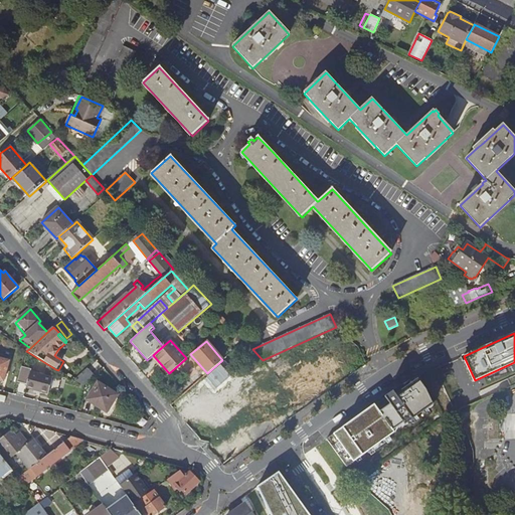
[(153,355),(151,357),(167,375),(169,373),(153,355)]
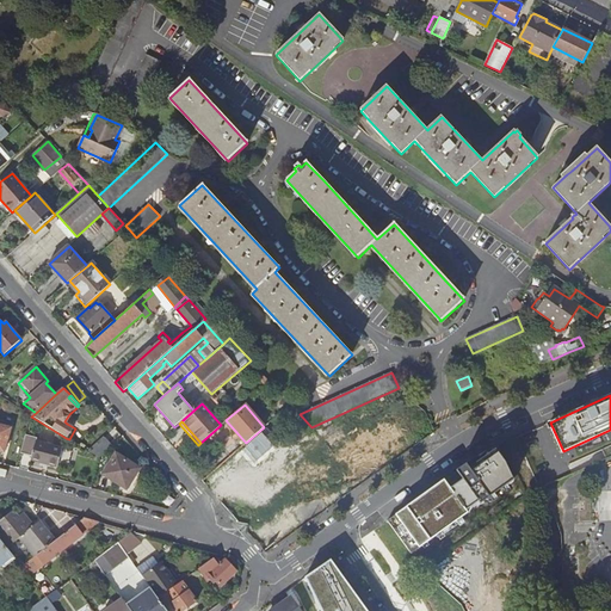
[(12,429),(0,425),(0,451),(5,452),(12,429)]
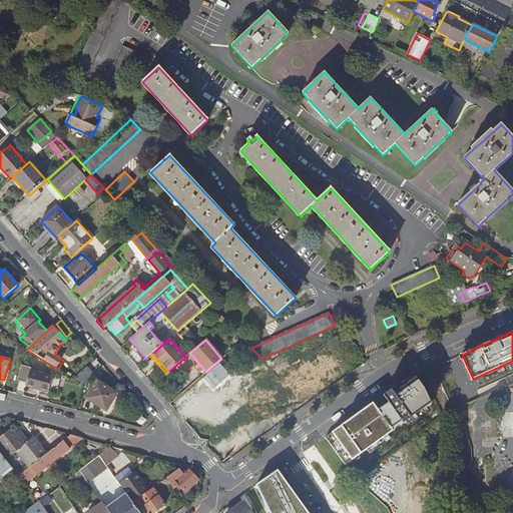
[(22,366),(17,381),(27,383),(26,386),(34,389),(40,390),(48,393),(52,377),(30,371),(31,368),(22,366)]
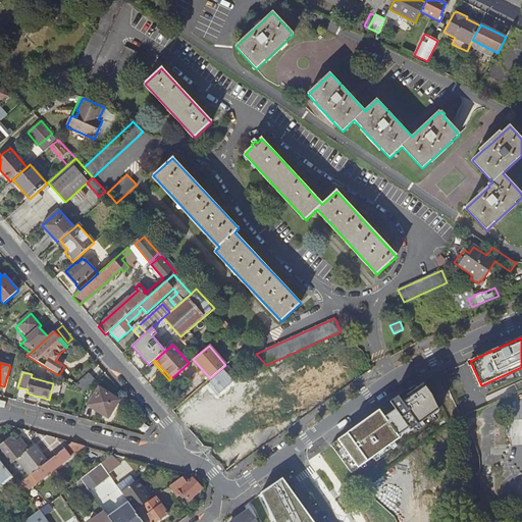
[(331,446),(352,473),(399,438),(398,436),(409,428),(410,430),(439,410),(425,381),(414,388),(389,403),(398,413),(386,421),(379,410),(331,446)]
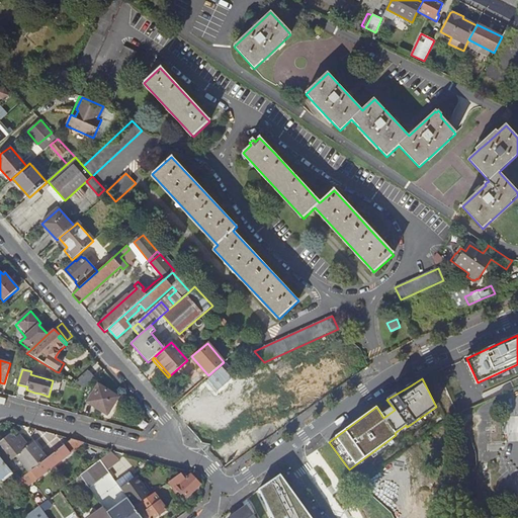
[(99,384),(88,402),(107,415),(118,398),(99,384)]
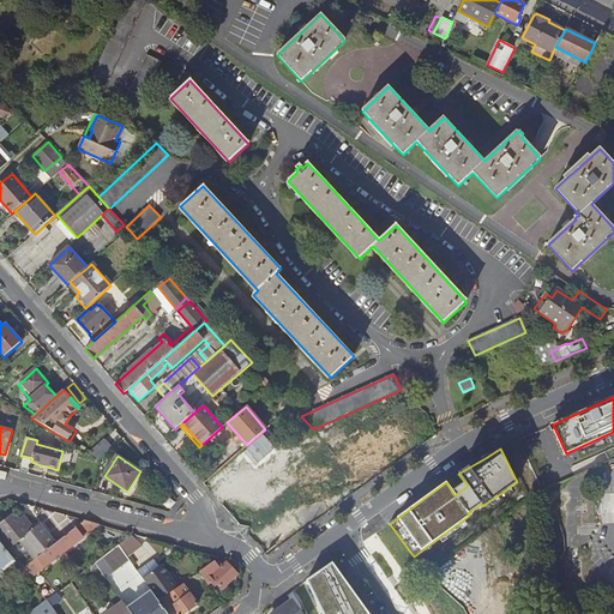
[(0,523),(0,542),(7,551),(19,541),(30,541),(41,554),(42,554),(55,543),(40,524),(34,529),(24,516),(17,522),(11,516),(0,523)]
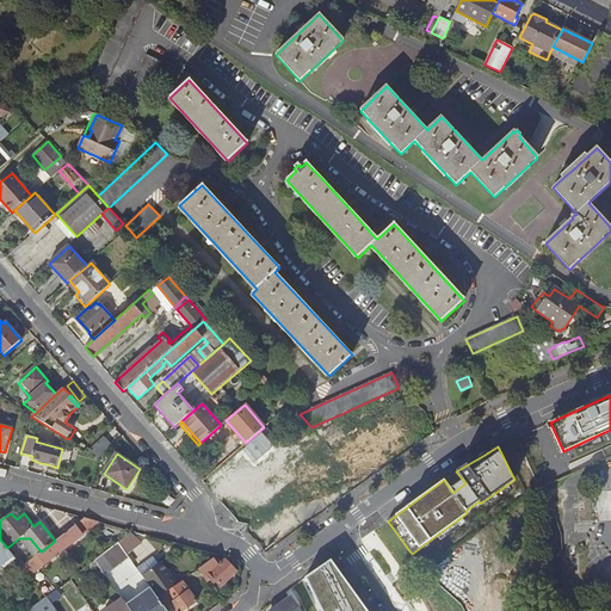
[(35,556),(22,567),(30,576),(99,522),(85,517),(55,541),(42,551),(41,551),(35,556)]
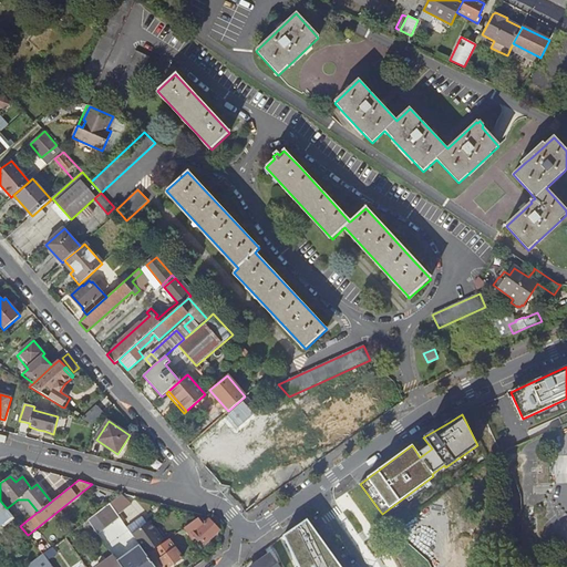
[(122,494),(110,503),(117,514),(132,503),(122,494)]
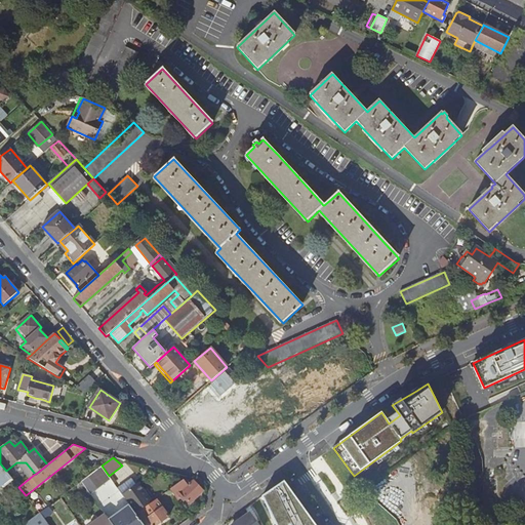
[(26,462),(16,462),(30,478),(35,474),(26,462)]
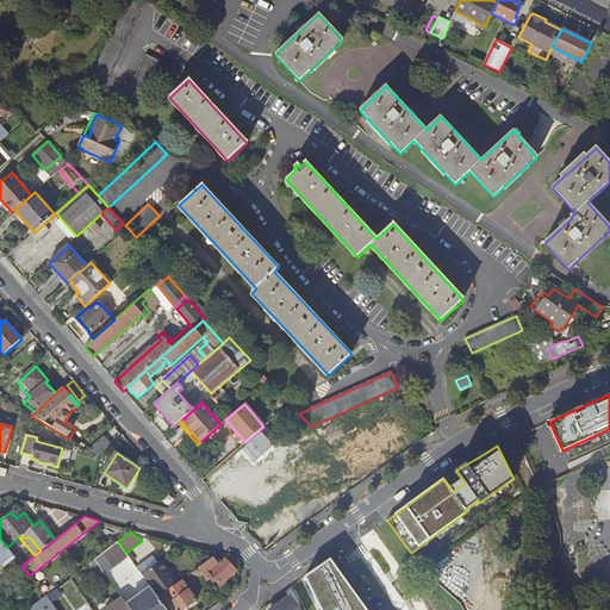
[(0,566),(13,555),(7,547),(0,539),(0,566)]
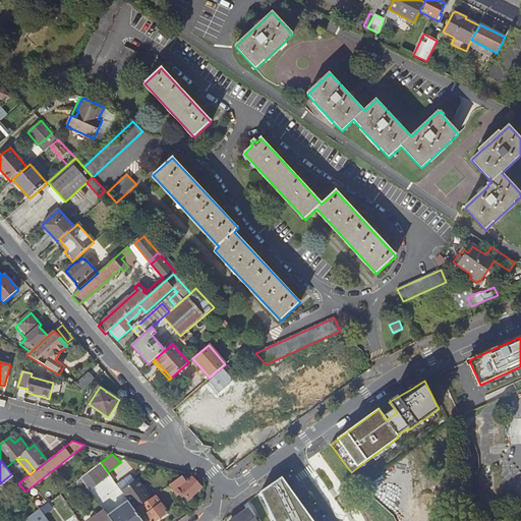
[(80,477),(87,485),(90,489),(90,490),(110,475),(109,473),(108,472),(101,462),(80,477)]
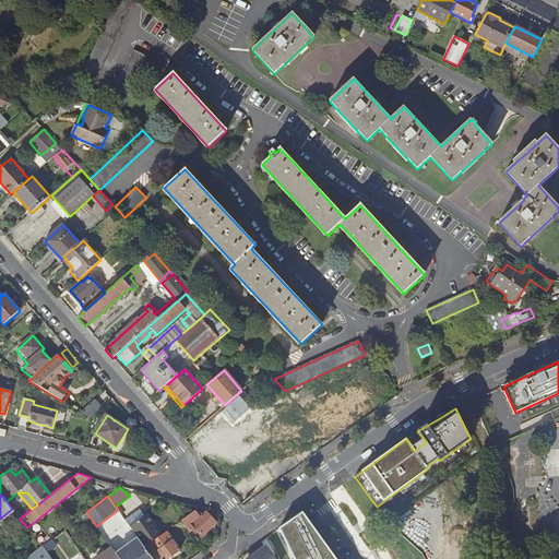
[(126,520),(130,526),(145,515),(141,509),(126,520)]
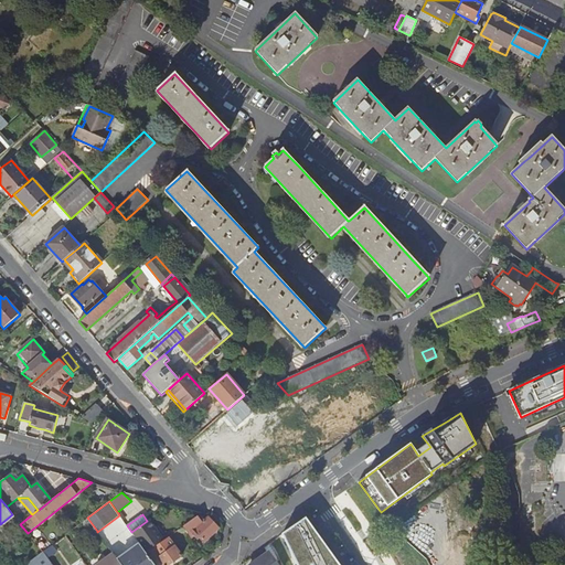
[(196,516),(183,526),(191,537),(193,535),(193,534),(195,533),(203,541),(219,528),(209,518),(203,522),(196,516)]
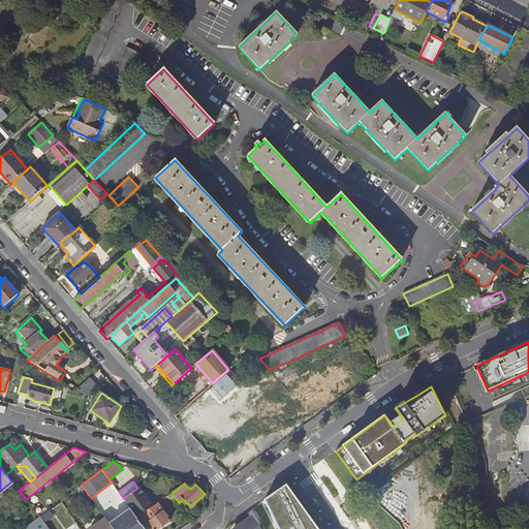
[(82,485),(76,489),(83,497),(88,493),(82,485)]
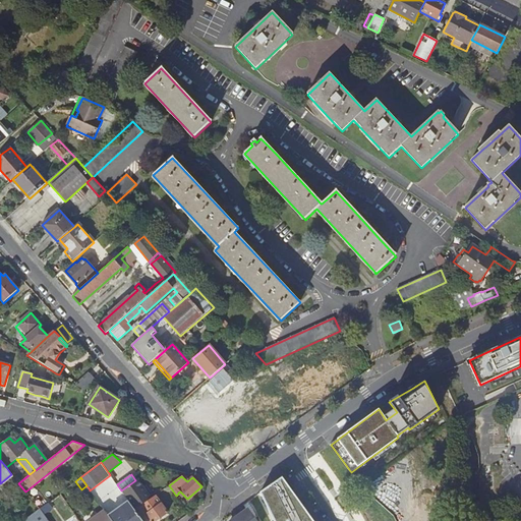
[(314,520),(282,477),(261,494),(274,520),(314,520)]
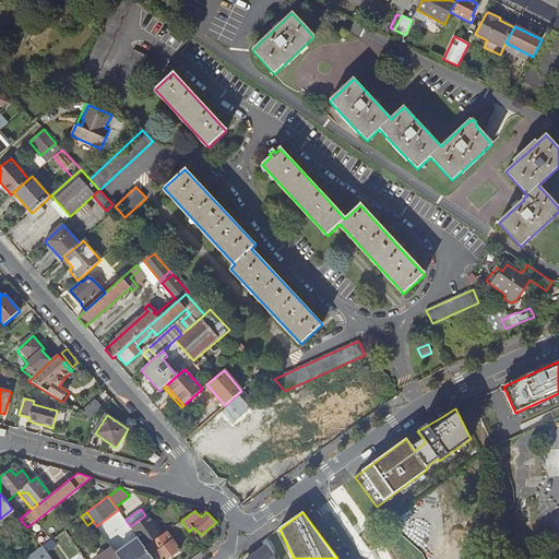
[(149,514),(145,515),(154,528),(157,526),(149,514)]
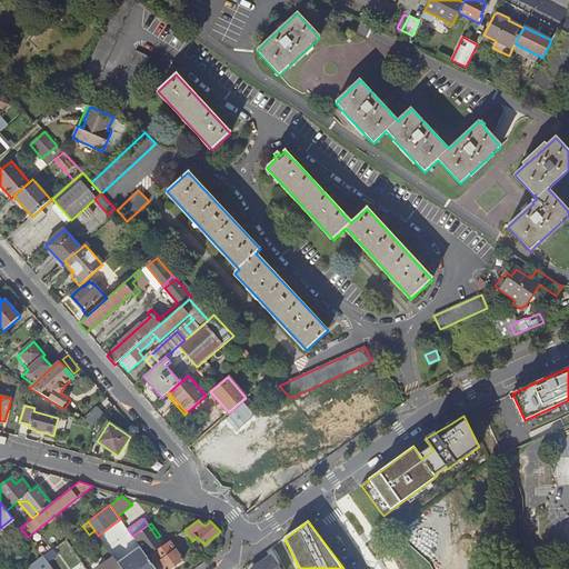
[(148,525),(132,536),(148,557),(153,552),(162,546),(166,543),(160,536),(157,538),(148,525)]
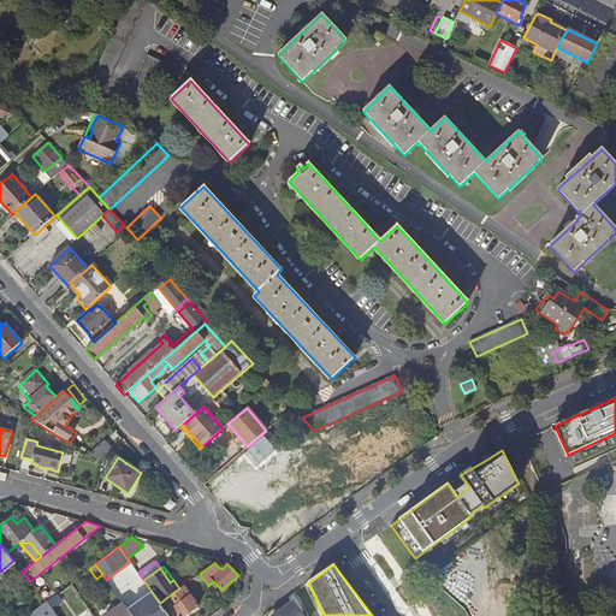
[(102,574),(96,579),(100,584),(106,579),(102,574)]
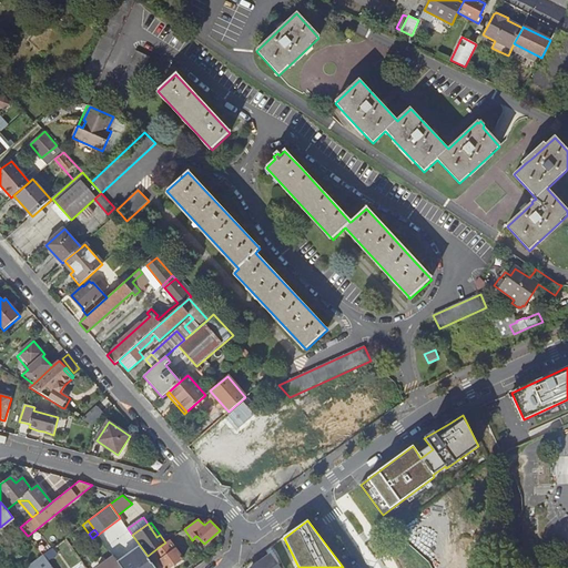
[(146,556),(154,567),(169,567),(183,558),(169,540),(165,543),(162,545),(164,548),(155,555),(153,551),(148,556),(146,556)]
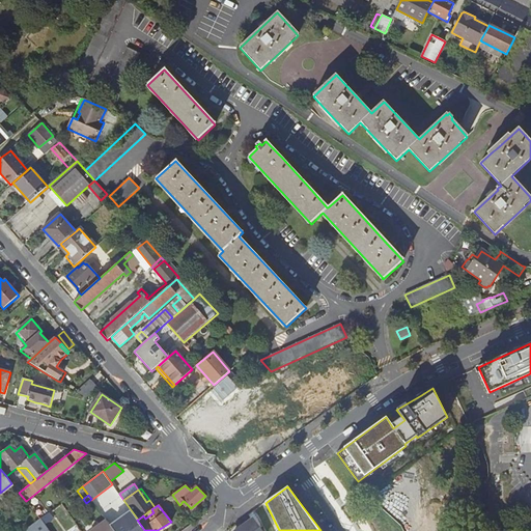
[(259,518),(252,509),(247,513),(252,521),(236,530),(261,530),(259,528),(262,525),(259,518)]
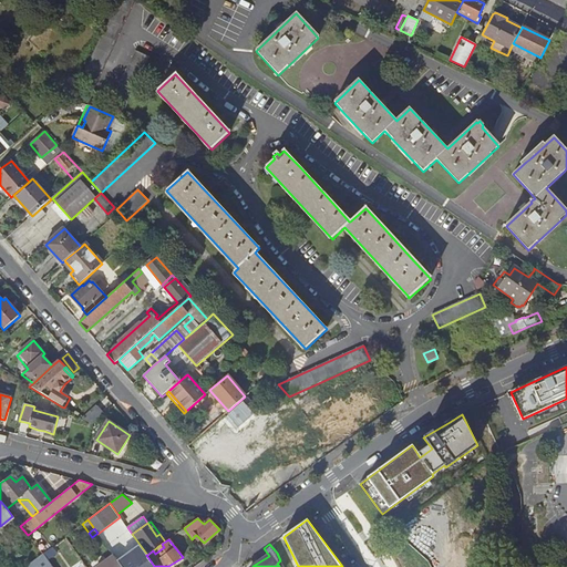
[(43,554),(48,560),(57,554),(52,547),(43,554)]
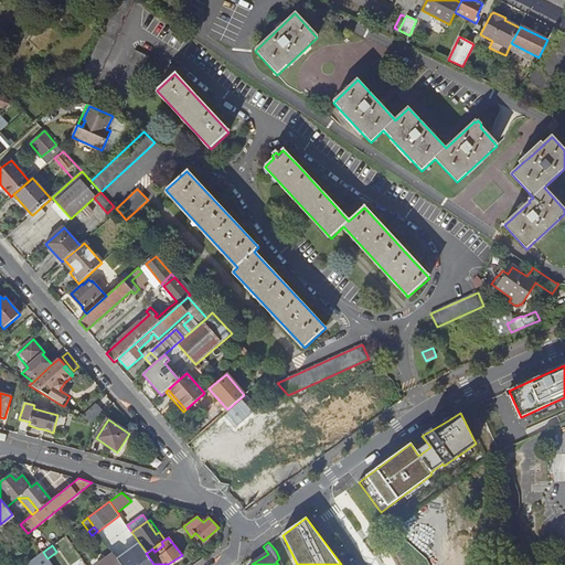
[(118,561),(120,564),(153,564),(146,553),(140,545),(118,561)]
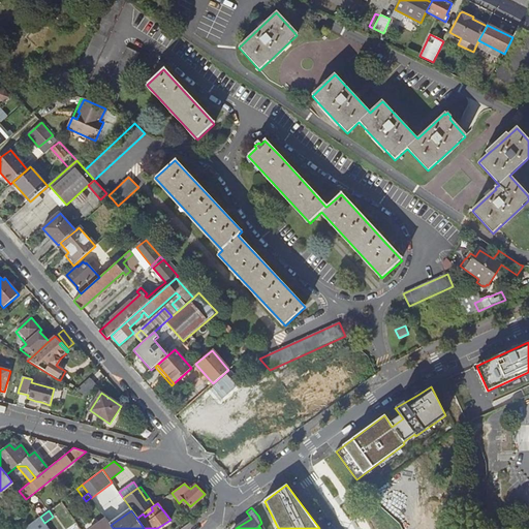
[(40,517),(24,528),(49,528),(44,523),(40,517)]
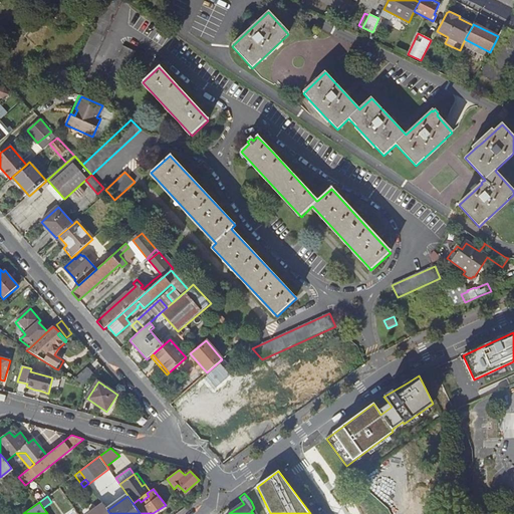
[(107,510),(103,504),(88,513),(109,513),(107,510)]
